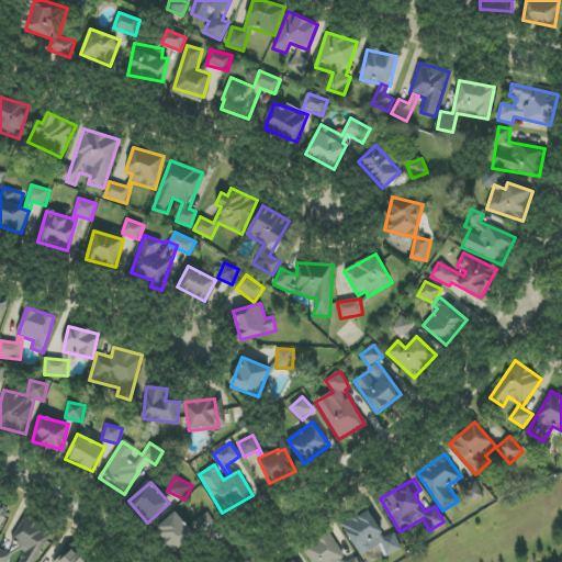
[(0,530),(9,508),(0,504),(0,530)]
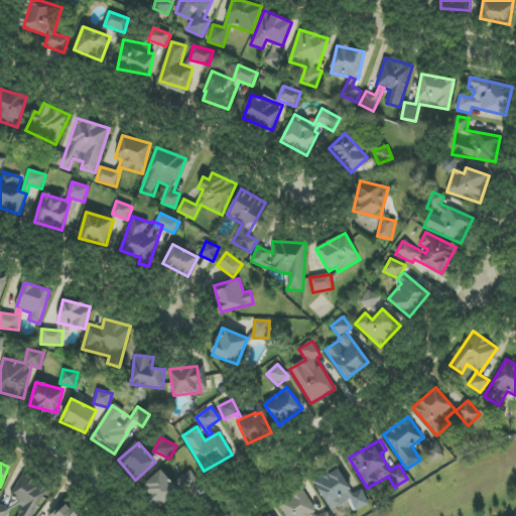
[(330,510),(346,502),(352,513),(369,504),(361,489),(353,493),(339,467),(313,480),(330,510)]
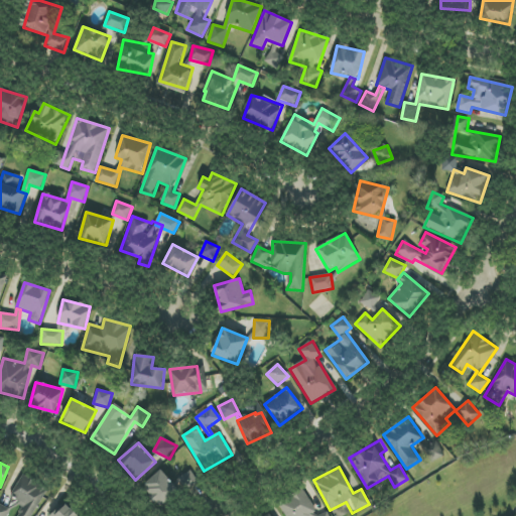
[(143,487),(162,507),(179,491),(161,470),(143,487)]
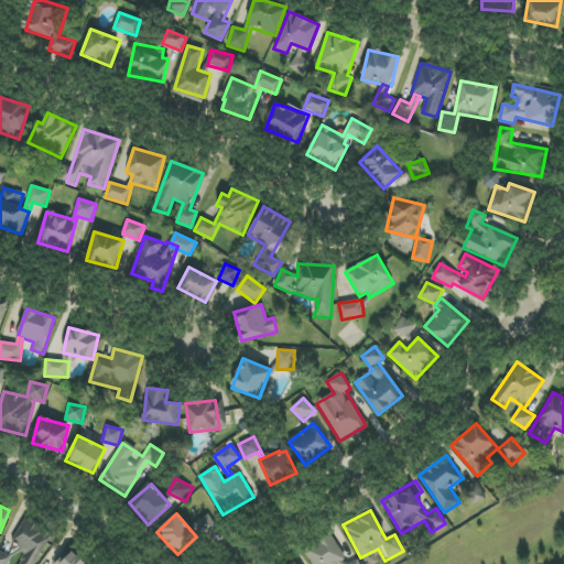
[(196,523),(205,537),(217,528),(208,514),(196,523)]
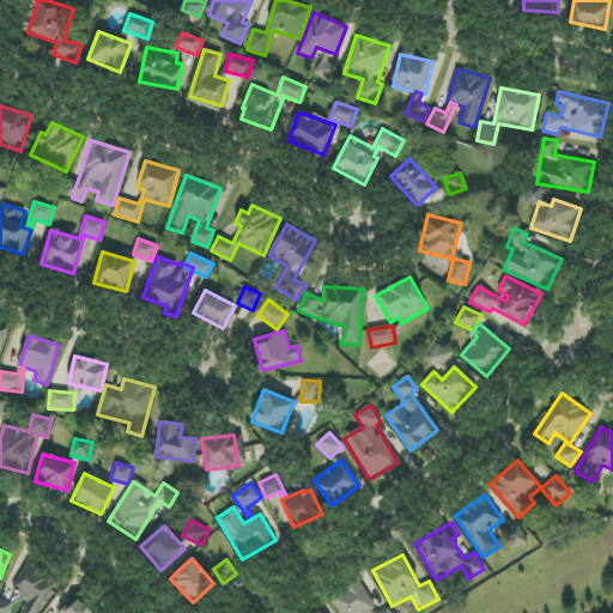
[(12,589),(30,600),(22,612),(37,612),(58,581),(28,564),(12,589)]
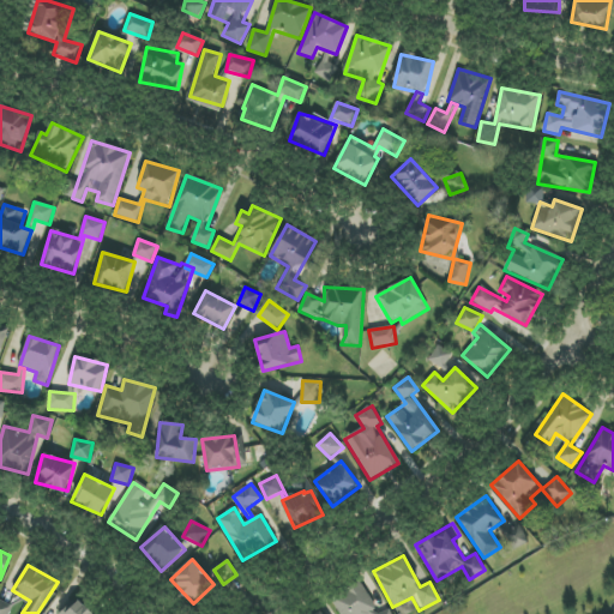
[(92,613),(76,599),(60,613),(92,613)]
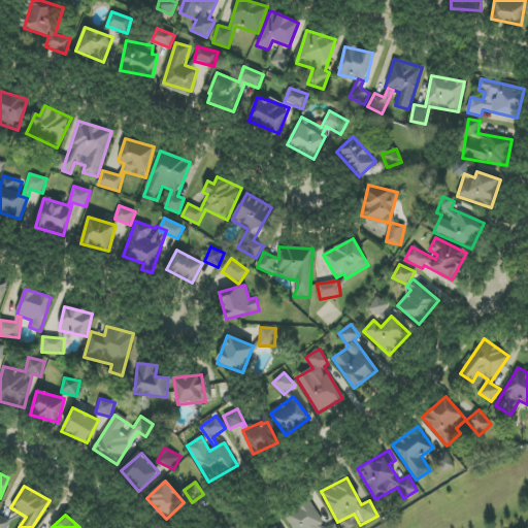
[(0,527),(7,527),(11,522),(0,516),(0,527)]
